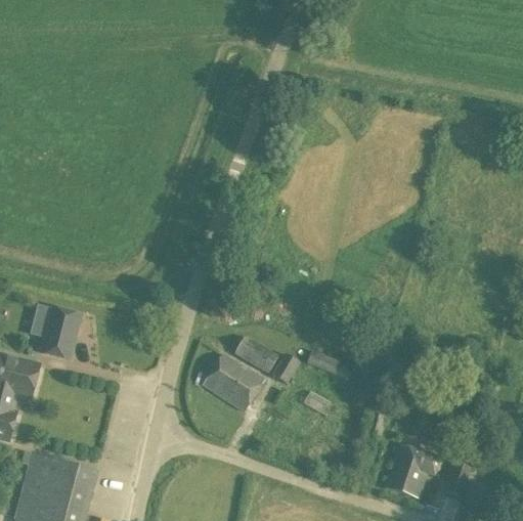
[(55,308),(47,338),(74,345),(82,315),(55,308)]
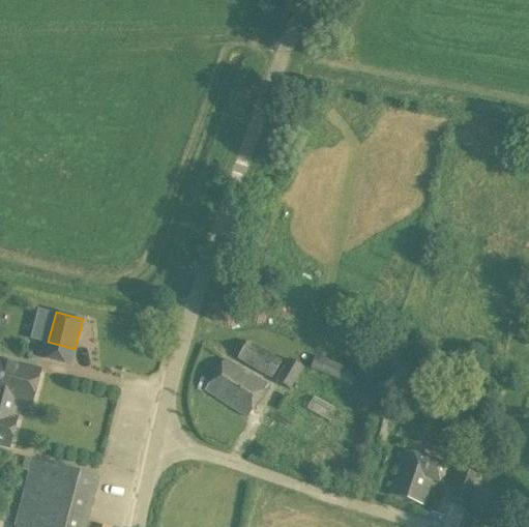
[(507,332),(516,334),(519,321),(510,319),(507,332)]
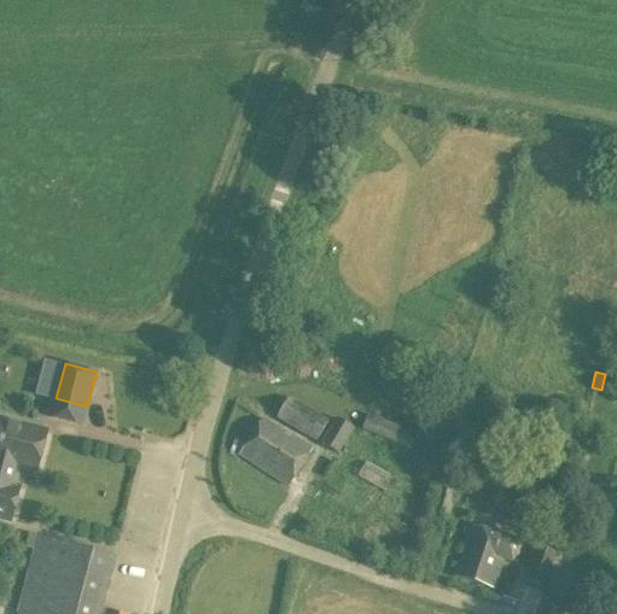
[(316,438),(330,417),(290,395),(275,415),(316,438)]
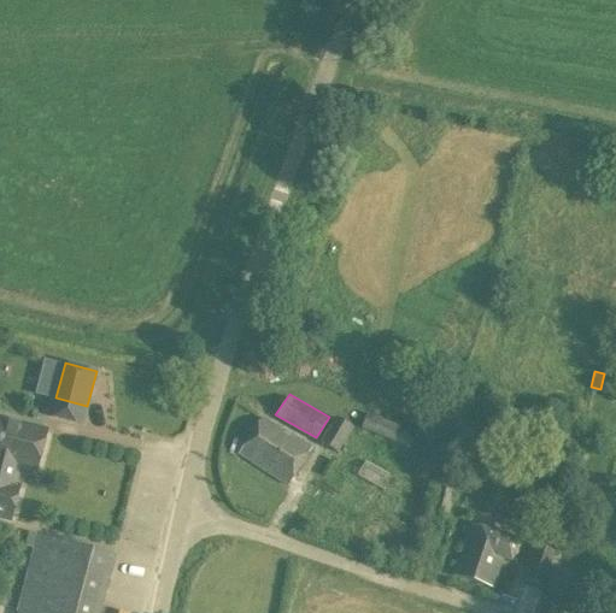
[(416,430),(368,411),(362,425),(410,444),(416,430)]
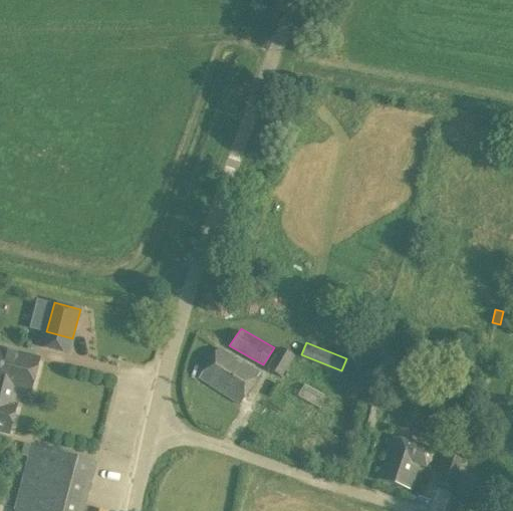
[(0,388),(15,392),(16,387),(30,391),(39,357),(0,346),(0,388)]
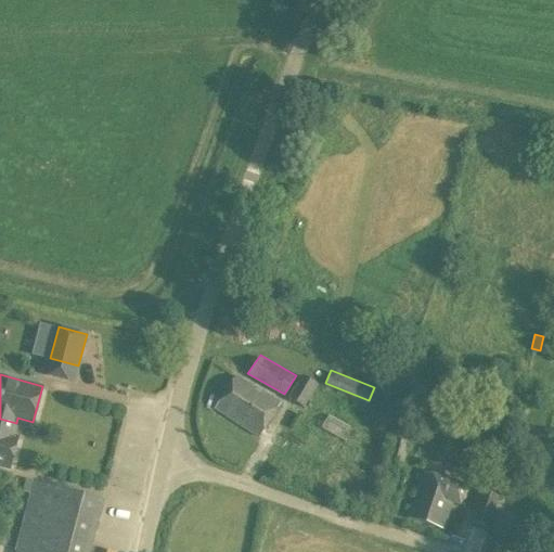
[(260,435),(281,402),(236,374),(216,408),(260,435)]
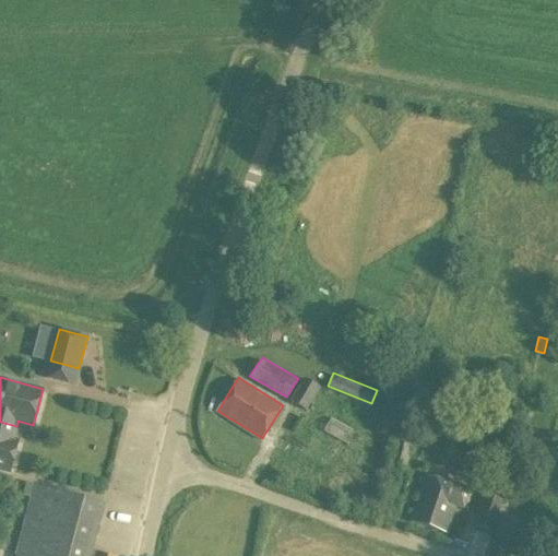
[(306,407),(318,387),(301,377),(289,399),(306,407)]
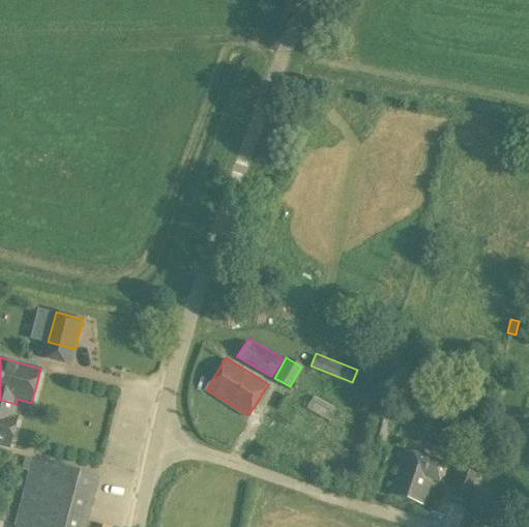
[(328,419),(335,406),(314,394),(306,407),(328,419)]
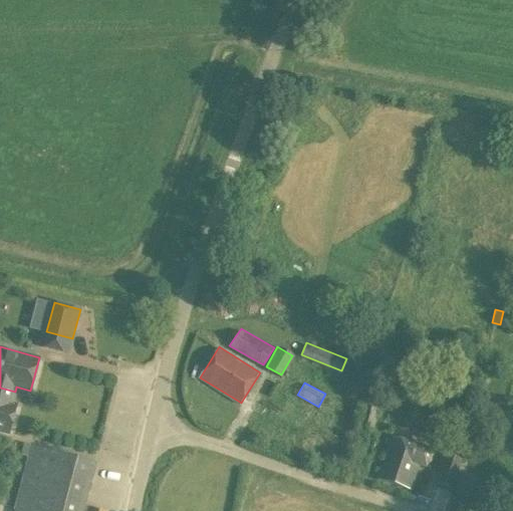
[(15,392),(0,388),(0,429),(9,432),(16,404),(12,403),(15,392)]
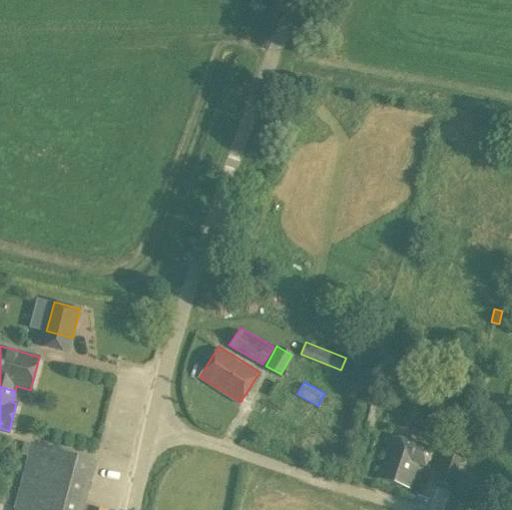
[(426,465),(432,447),(392,435),(379,476),(411,486),(418,463),(426,465)]
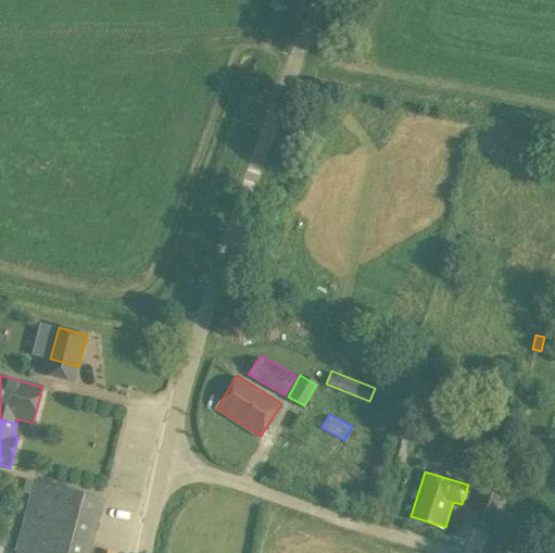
[(88,552),(102,501),(25,481),(23,490),(33,493),(21,539),(10,536),(4,552),(88,552)]
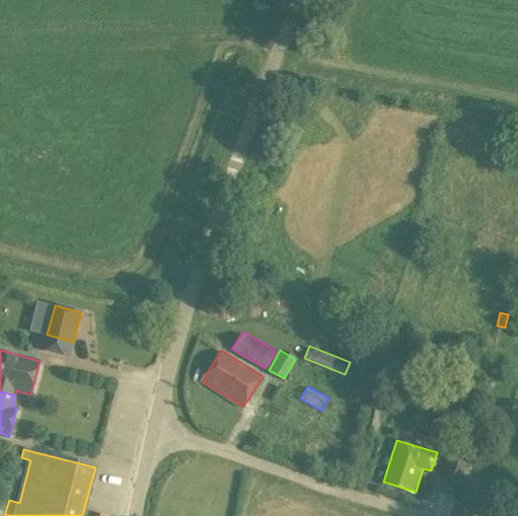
[(458,492),(467,462),(450,457),(441,486),(458,492)]
